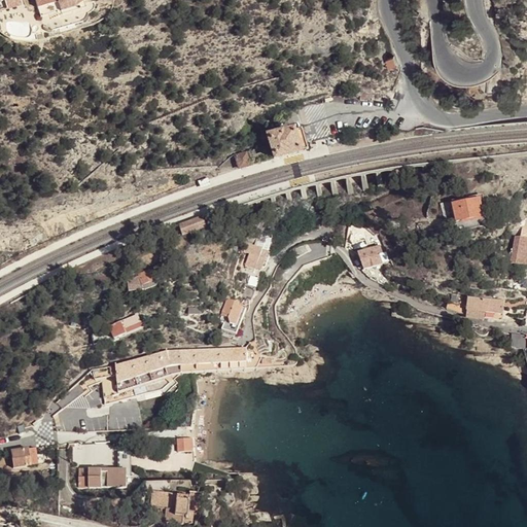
[(20,0),(4,0),(7,10),(22,5),(20,0)]
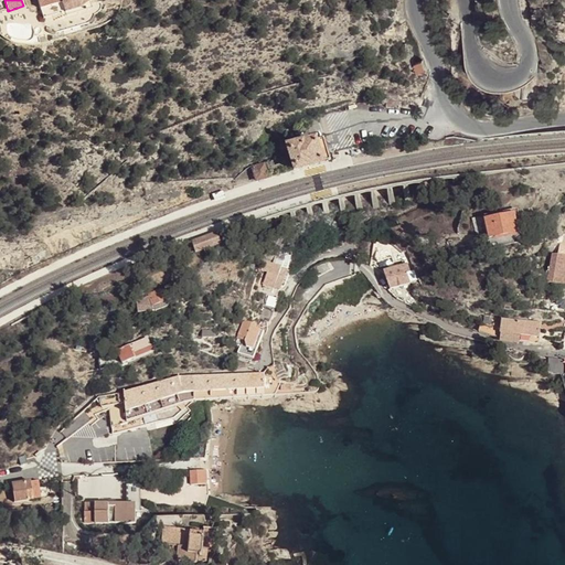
[(38,0),(41,9),(61,3),(63,11),(64,10),(65,12),(82,8),(85,0),(38,0)]
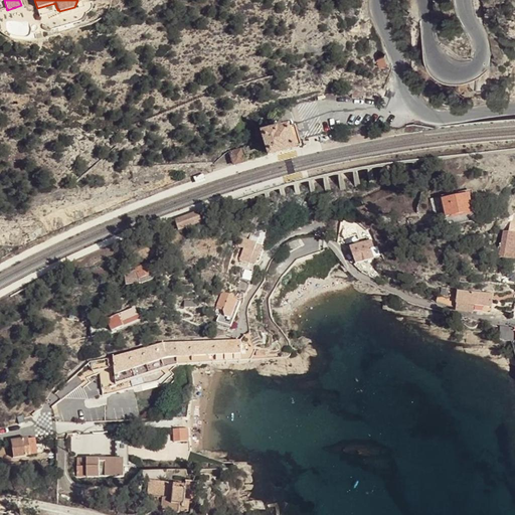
[(80,0),(77,0),(74,7),(59,11),(60,16),(83,9),(80,0)]
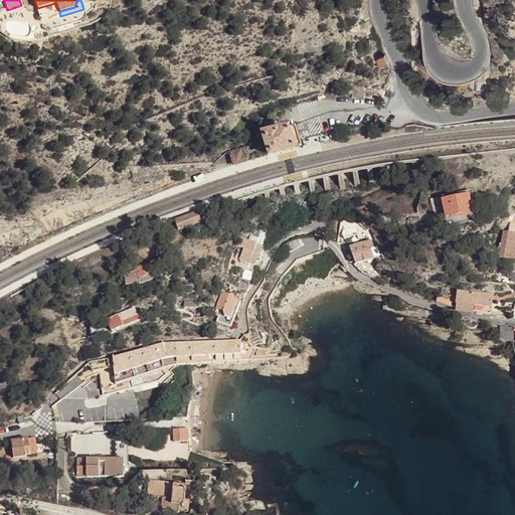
[(55,3),(37,8),(39,17),(59,11),(58,9),(57,10),(55,3)]
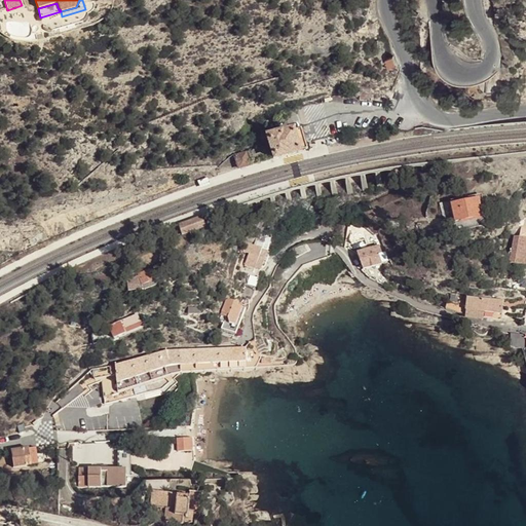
[(392,58),(385,61),(388,67),(396,65),(392,58)]
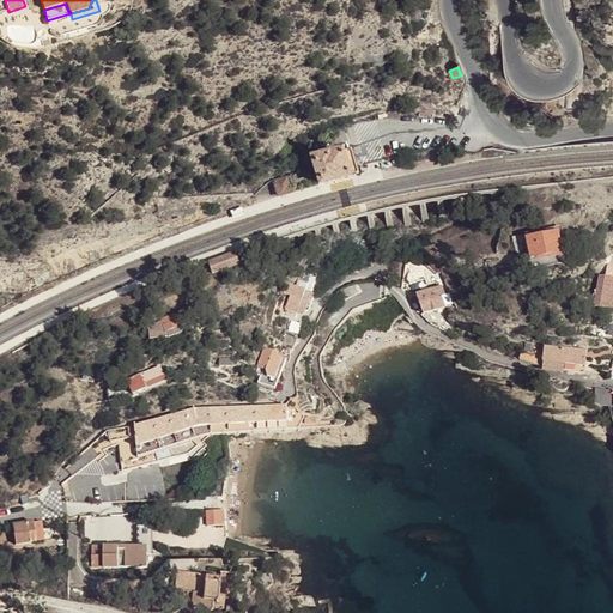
[(317,183),(357,174),(354,164),(351,149),(311,159),(317,183)]
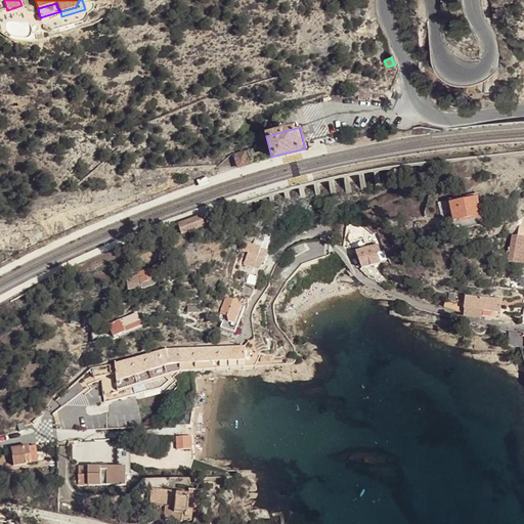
[(244,151),(233,155),(236,167),(247,164),(244,151)]
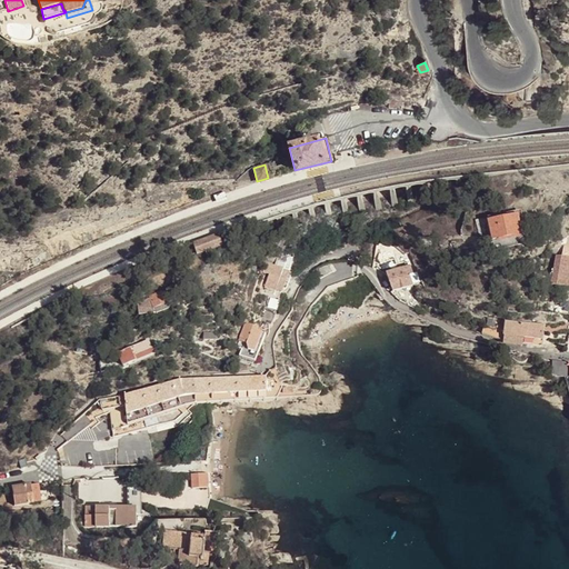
[(215,200),(226,196),(223,191),(213,195),(215,200)]
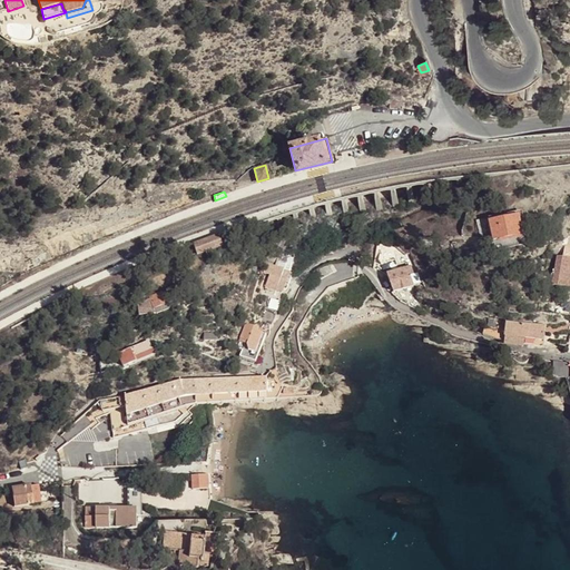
[(524,238),(520,217),(490,224),(489,220),(477,224),(481,243),(493,239),(494,245),(524,238)]
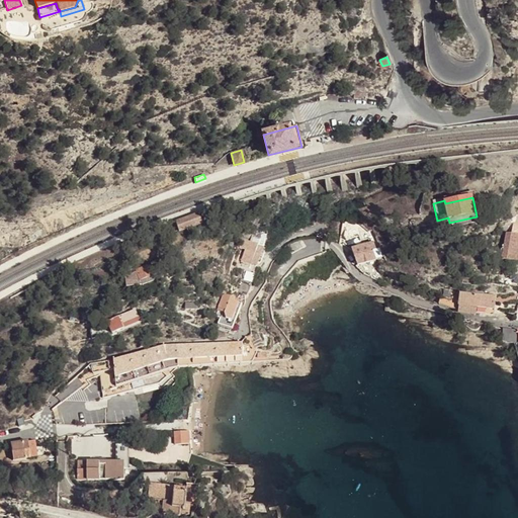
[(199,212),(191,216),(195,227),(202,224),(199,212)]
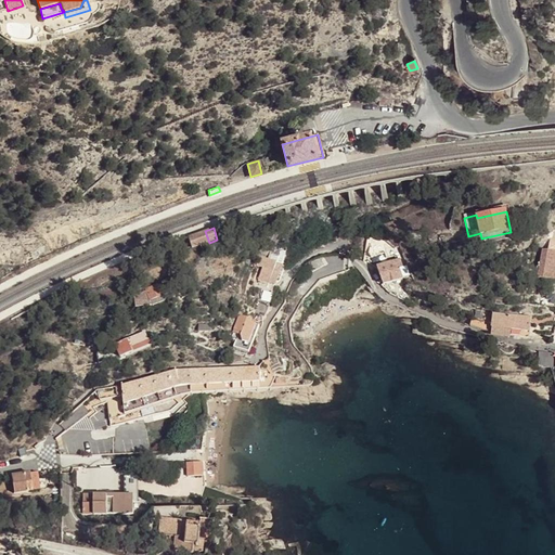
[(554,230),(554,239),(551,237),(549,250),(542,249),(536,286),(554,288),(554,230)]
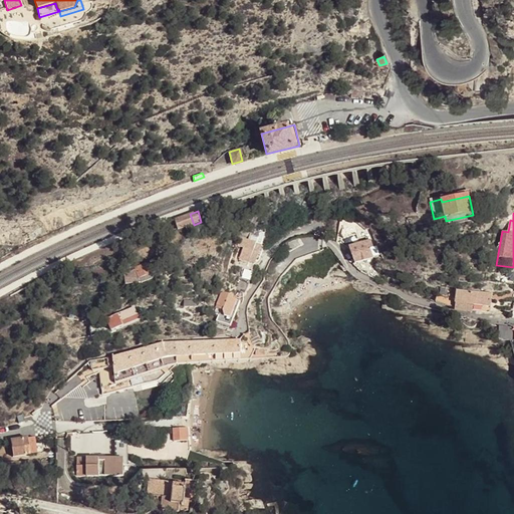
[(183,216),(186,227),(194,225),(190,214),(183,216)]
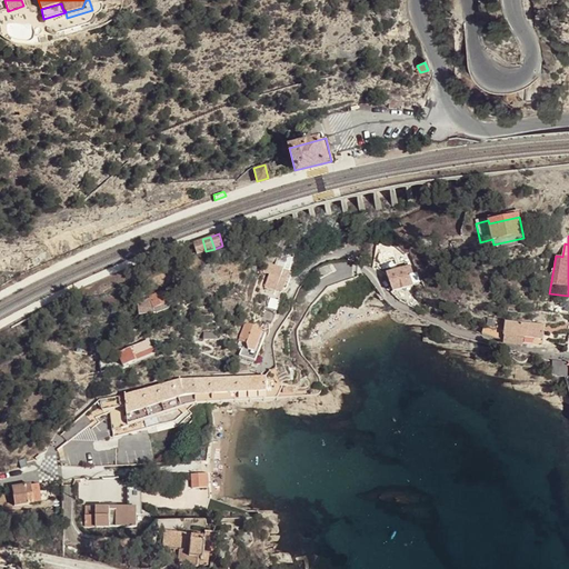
[(202,239),(193,242),(198,253),(206,251),(202,239)]
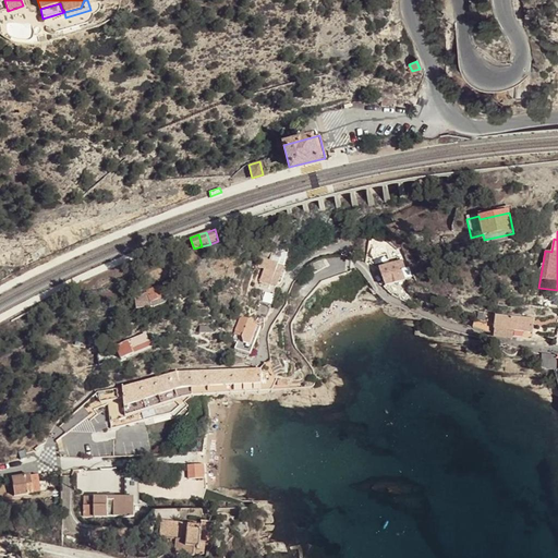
[(405,268),(402,261),(393,264),(391,258),(400,255),(397,246),(388,251),(391,256),(381,261),(377,252),(370,255),(368,264),(379,269),(385,287),(404,279),(401,270),(405,268)]
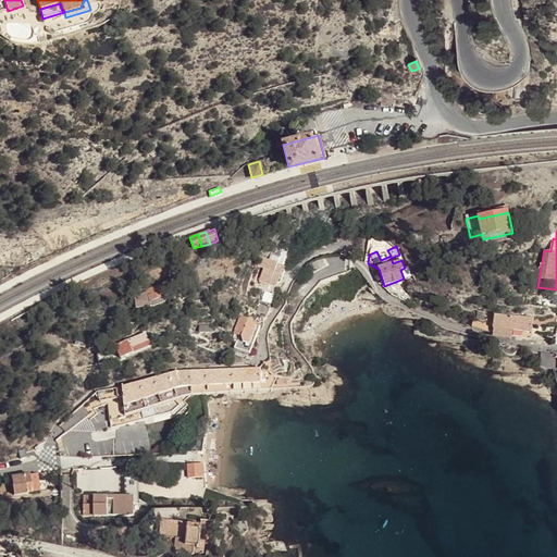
[(283,265),(286,255),(282,254),(271,252),(268,260),(260,257),(258,264),(265,267),(259,287),(269,289),(270,285),(275,286),(283,265)]
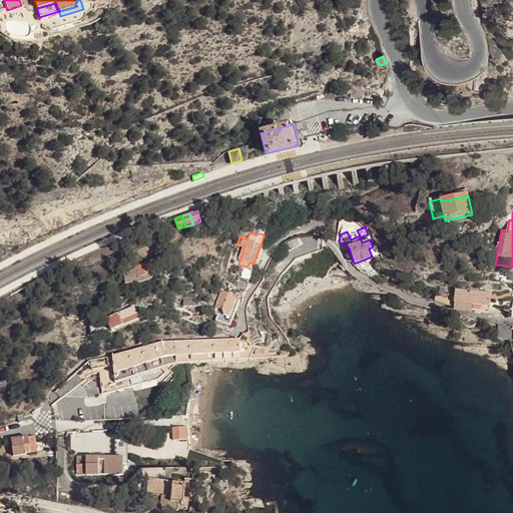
[(292,238),(286,241),(289,247),(298,241),(295,236),(292,238)]
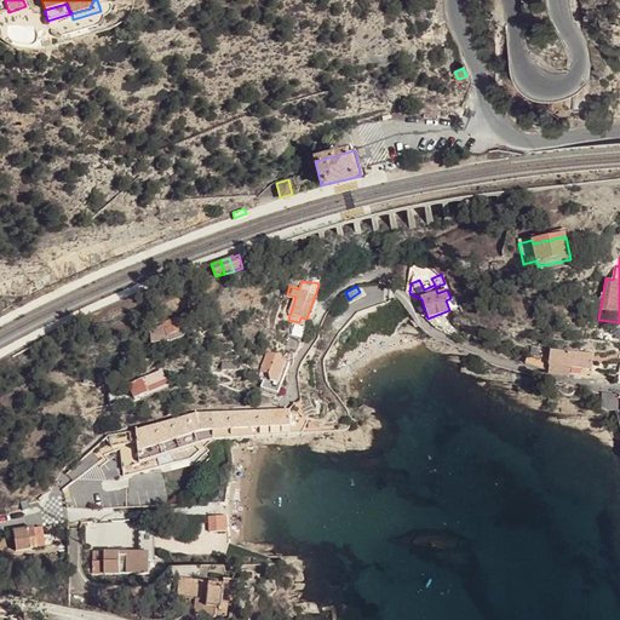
[(166,331),(168,337),(183,332),(182,331),(189,328),(185,319),(178,321),(178,320),(164,325),(165,326),(166,331)]
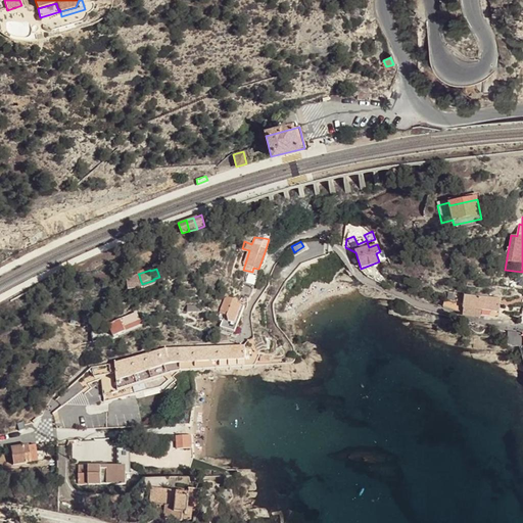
[(144,289),(155,285),(154,280),(142,284),(144,289)]
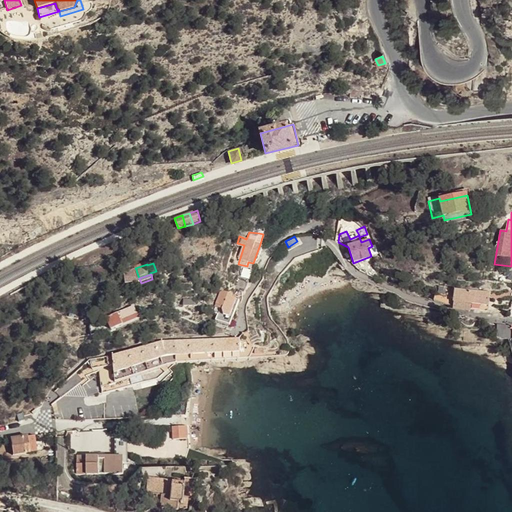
[(455,290),(453,308),(452,310),(471,312),(471,310),(472,304),(488,306),(490,295),(470,292),(455,290)]
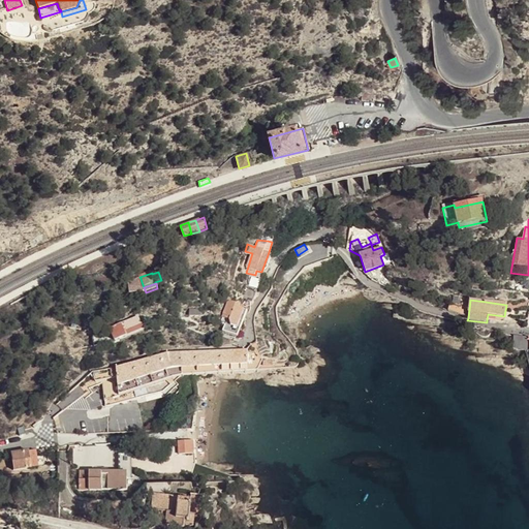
[(223,332),(238,338),(247,311),(240,309),(241,305),(227,301),(221,317),(227,319),(225,325),(223,332)]
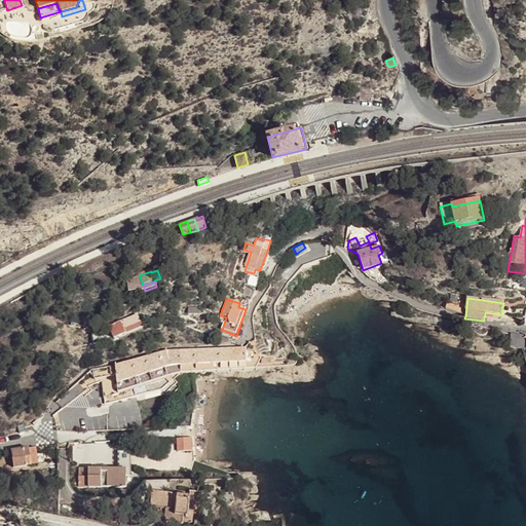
[(143,327),(137,313),(109,327),(115,340),(143,327)]
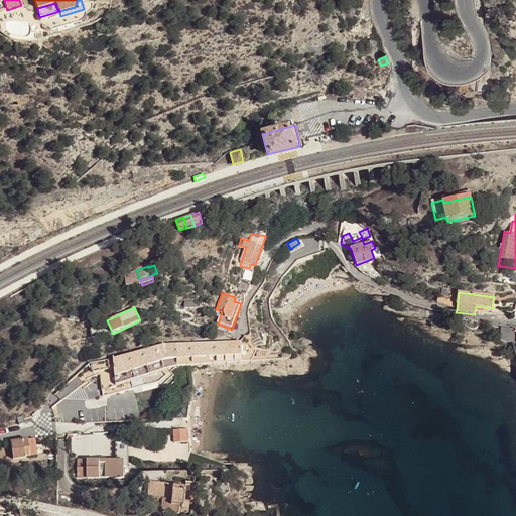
[(222,311),(216,309),(214,314),(220,317),(222,311)]
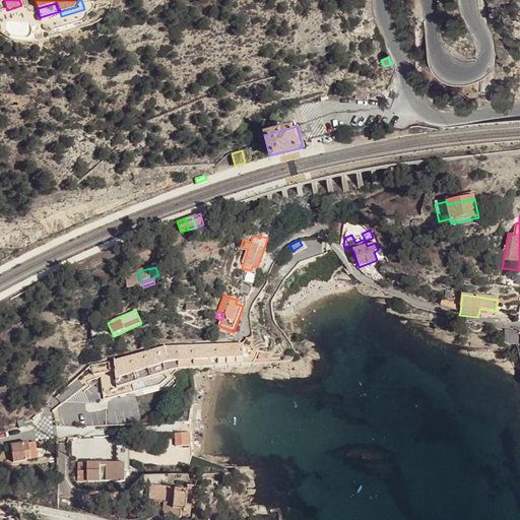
[(519,332),(505,330),(505,343),(519,346),(519,332)]
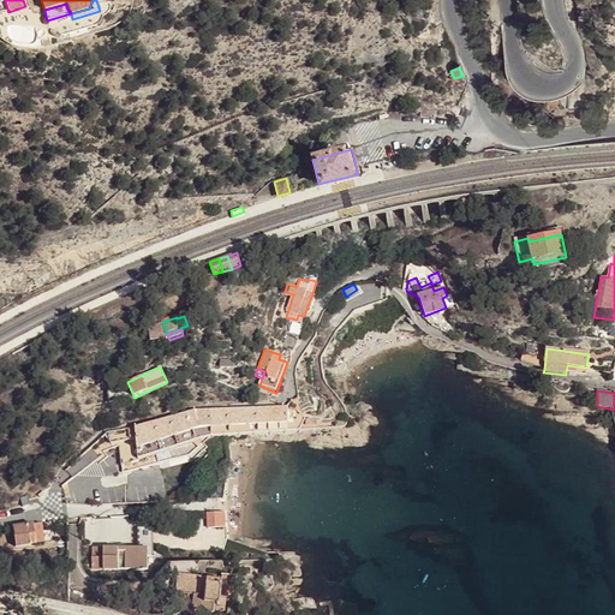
[(287,410),(236,410),(195,411),(178,416),(157,422),(136,428),(129,429),(107,431),(112,443),(118,442),(121,465),(206,440),(288,425),(288,410),(287,410)]
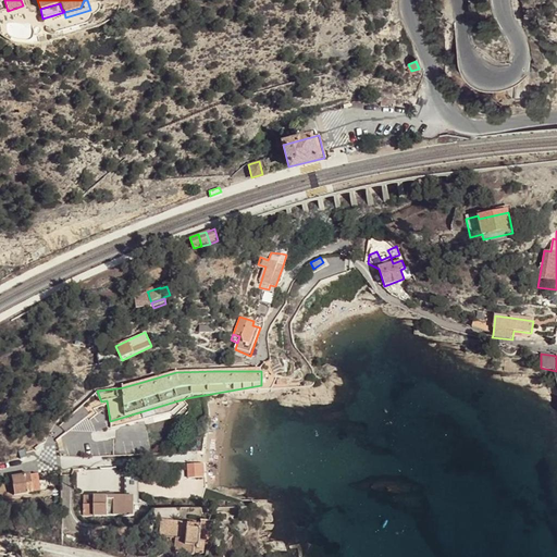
[(205,463),(193,463),(193,471),(205,472),(205,463)]
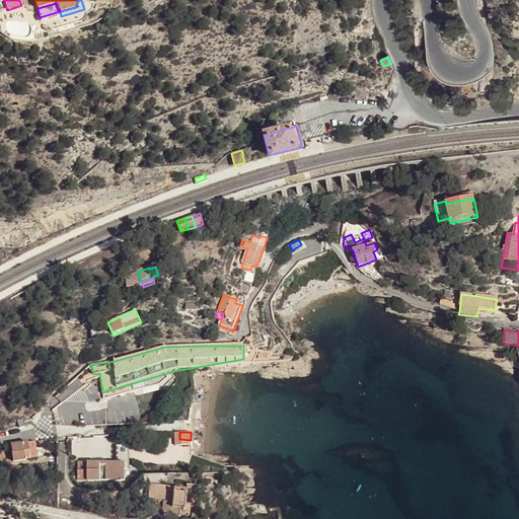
[(70,453),(78,453),(78,437),(70,437),(70,453)]
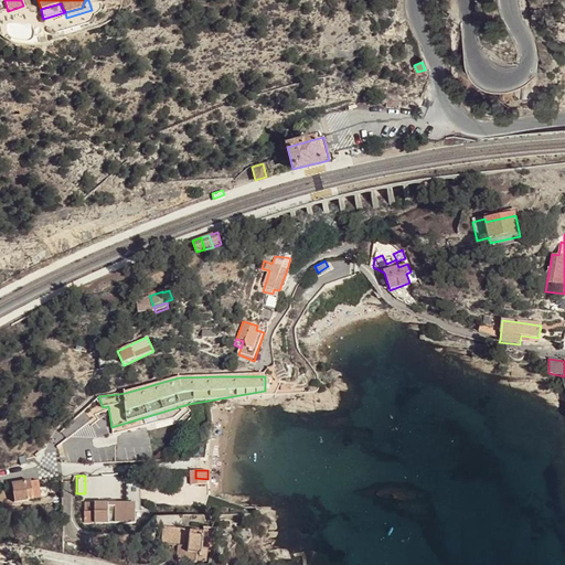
[(38,479),(30,480),(33,499),(41,498),(38,479)]
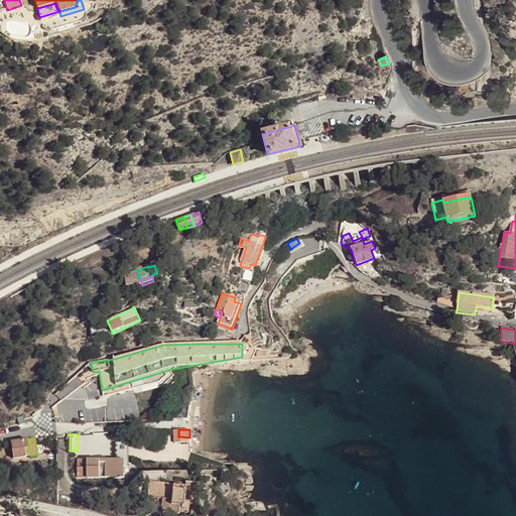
[(27,438),(10,440),(13,458),(30,456),(27,438)]
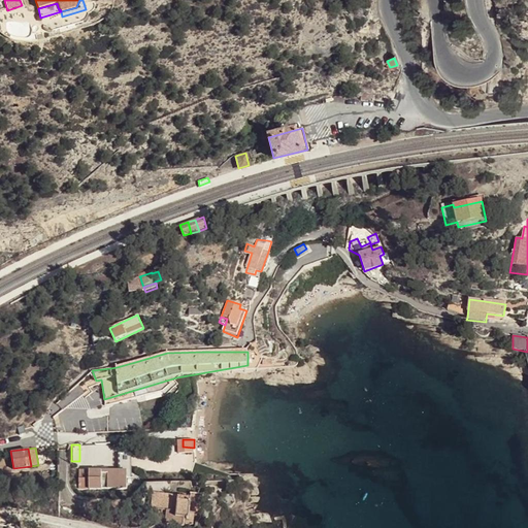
[(127,488),(127,469),(78,470),(78,488),(127,488)]
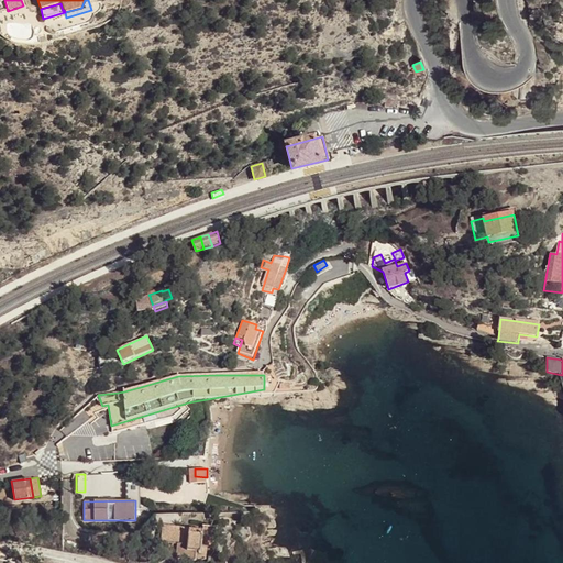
[(202,548),(203,531),(163,528),(162,543),(178,544),(177,558),(188,559),(187,561),(196,562),(196,560),(206,561),(208,548),(202,548)]
